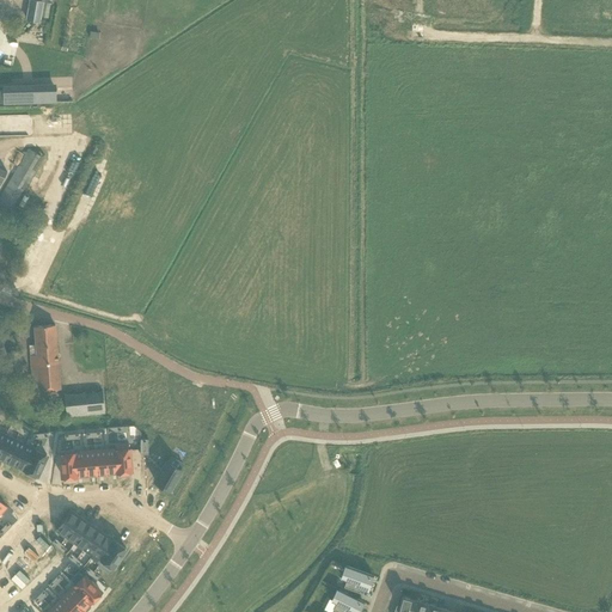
[(30,0),(29,0),(26,19),(38,22),(41,22),(41,17),(43,4),(43,2),(31,0),(30,0)]
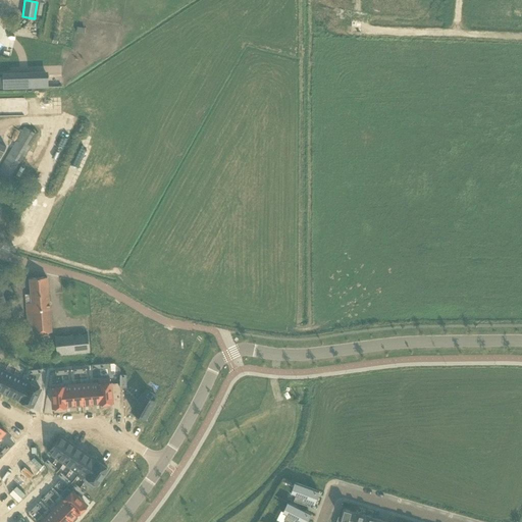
[(3,77),(0,77),(0,89),(3,89),(29,89),(48,88),(48,76),(28,76),(3,77)]
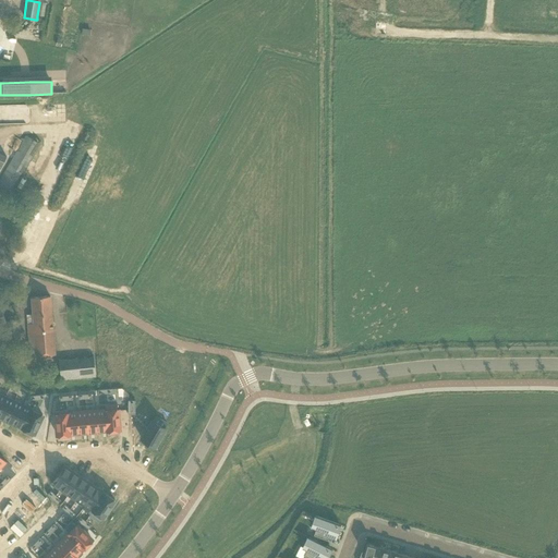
[(39,144),(26,136),(0,180),(0,194),(5,197),(39,144)]
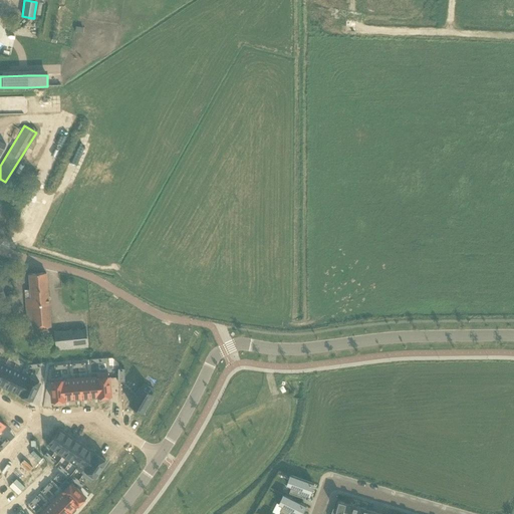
[(29,274),(29,284),(31,298),(24,298),(27,329),(50,327),(46,273),(29,274)]
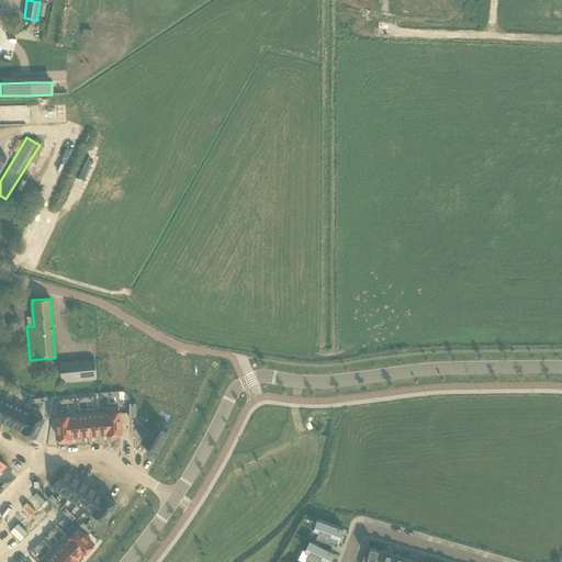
[(60,370),(53,370),(55,383),(62,382),(97,379),(94,360),(59,362),(60,370)]
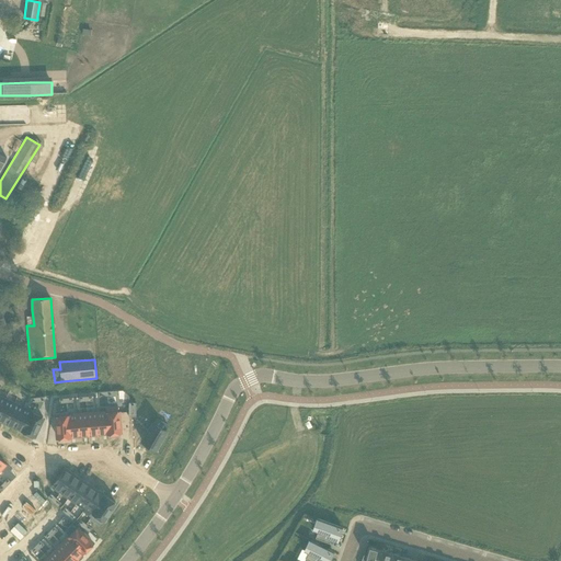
[(6,399),(0,410),(0,421),(4,423),(14,403),(6,399)]
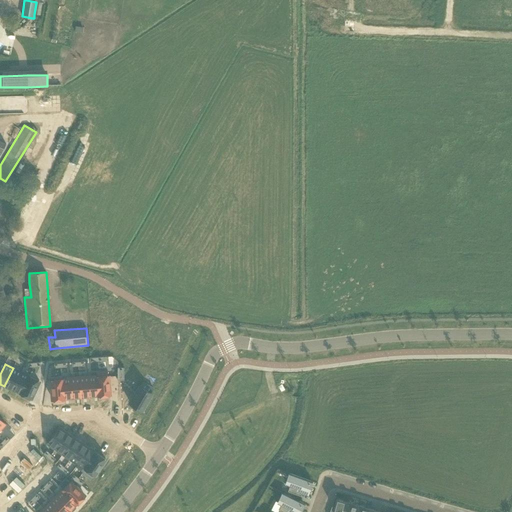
[(13,368),(4,386),(12,390),(21,372),(13,368)]
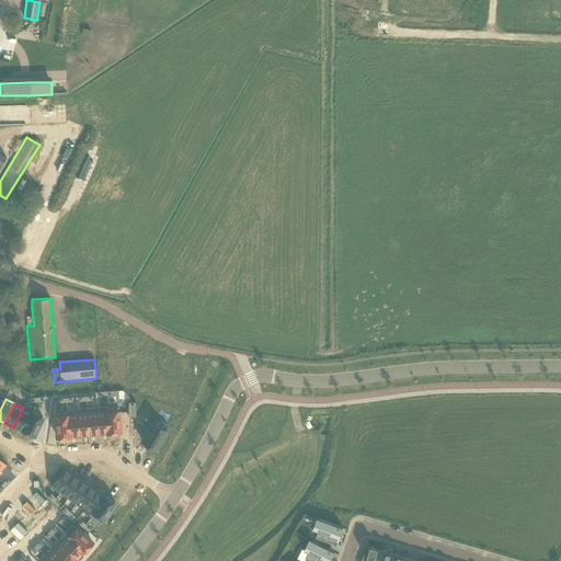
[(117,405),(105,407),(106,412),(109,434),(119,433),(118,411),(117,405)]
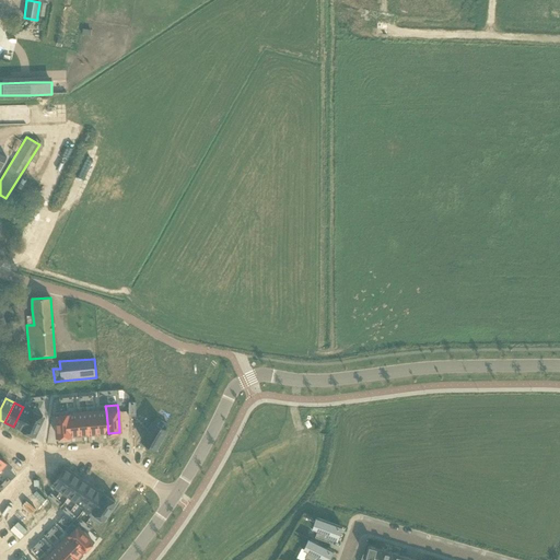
[(23,407),(13,427),(23,431),(32,411),(23,407)]
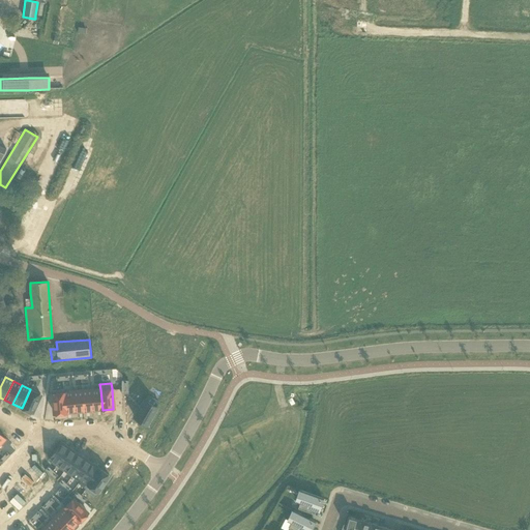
[(30,389),(22,408),(31,412),(40,393),(30,389)]
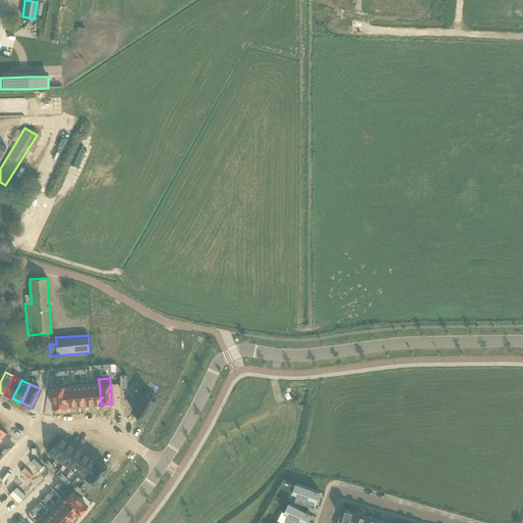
[(99,384),(90,385),(92,405),(100,405),(101,405),(99,384)]
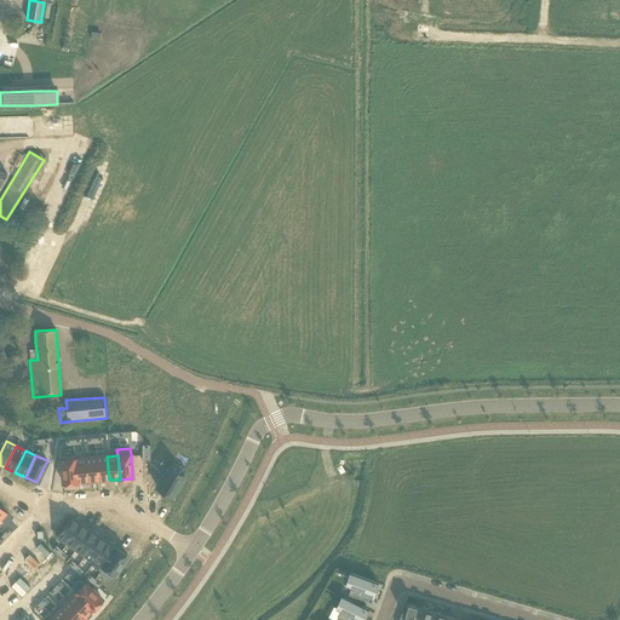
[(73,457),(61,457),(62,460),(63,484),(76,483),(74,459),(75,459),(74,457),(73,457)]
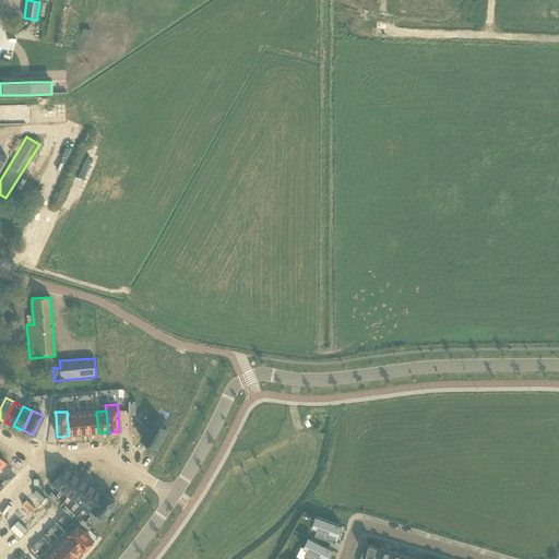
[(86,412),(76,413),(79,435),(88,433),(86,412)]
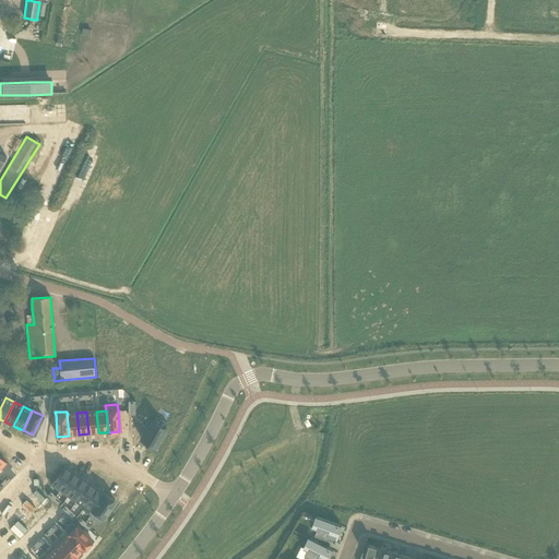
[(96,412),(86,412),(88,433),(98,432),(96,412)]
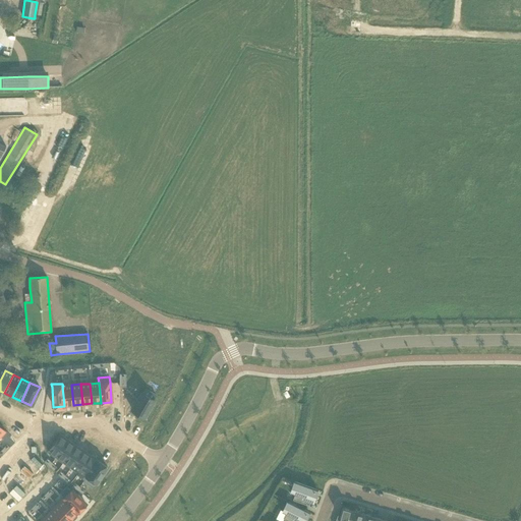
[(63,386),(62,386),(64,406),(73,405),(71,385),(63,386)]
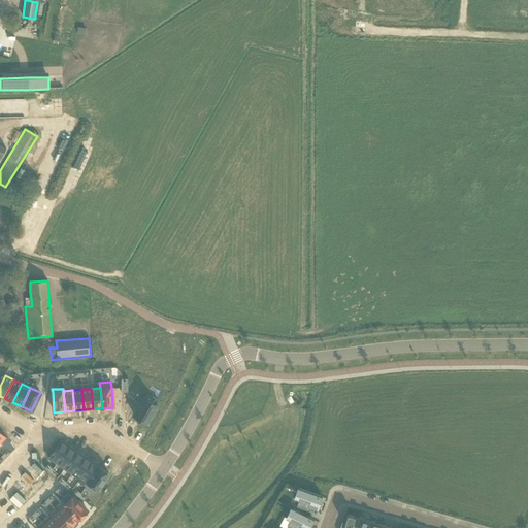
[(144,398),(134,416),(145,423),(155,405),(158,400),(146,394),(144,398)]
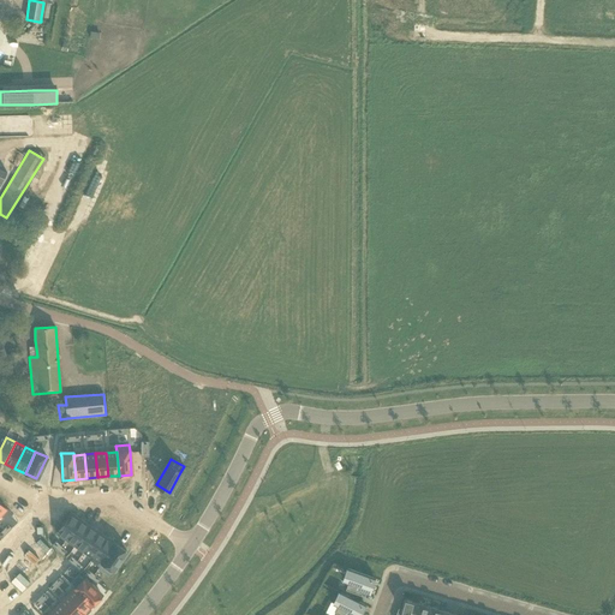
[(70,513),(57,532),(58,533),(57,533),(66,539),(79,519),(70,513)]
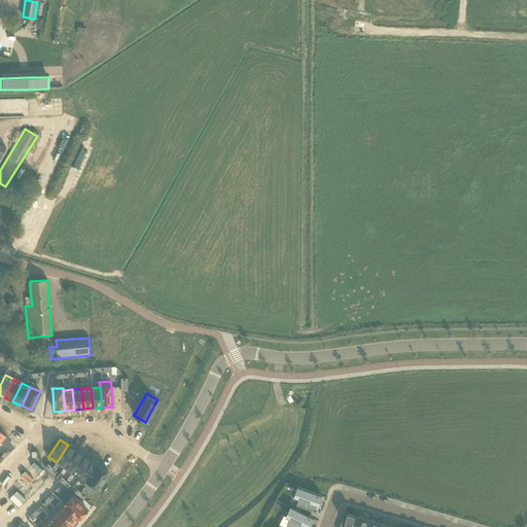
[(68,445),(57,462),(64,467),(75,451),(68,445)]
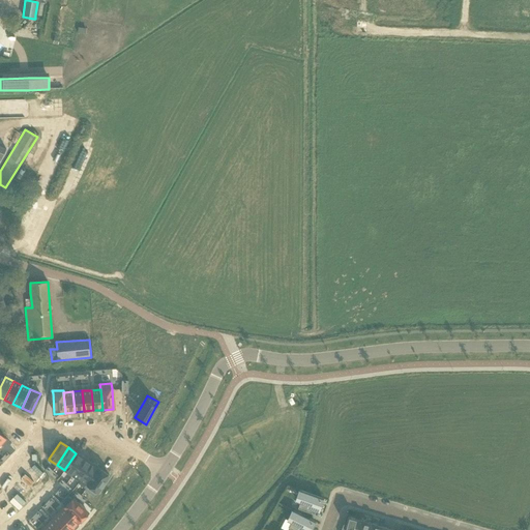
[(76,453),(64,470),(72,475),(84,459),(76,453)]
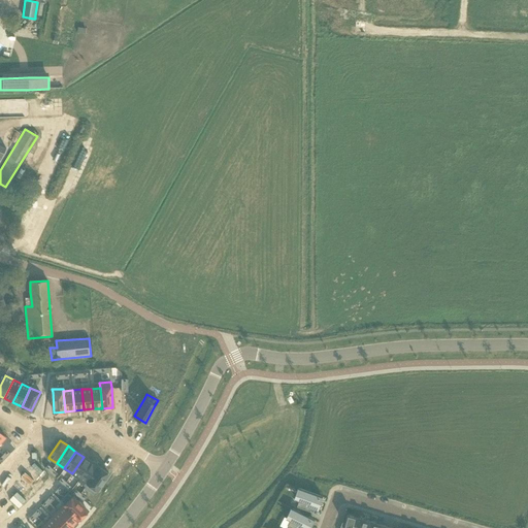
[(84,457),(72,473),(79,479),(91,462),(84,457)]
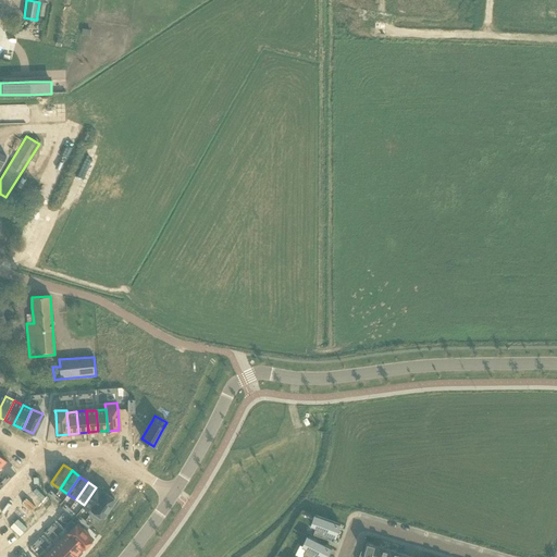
[(84,505),(82,506),(90,512),(104,492),(103,492),(96,487),(84,505)]
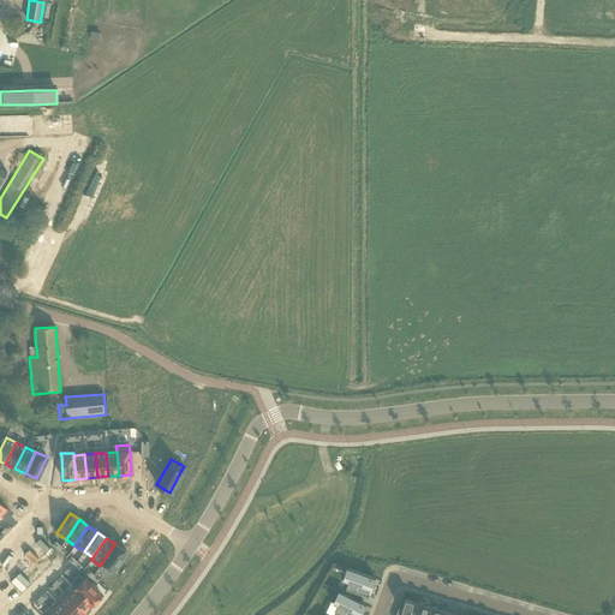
[(100,566),(97,568),(109,575),(112,571),(113,571),(126,550),(115,543),(100,566)]
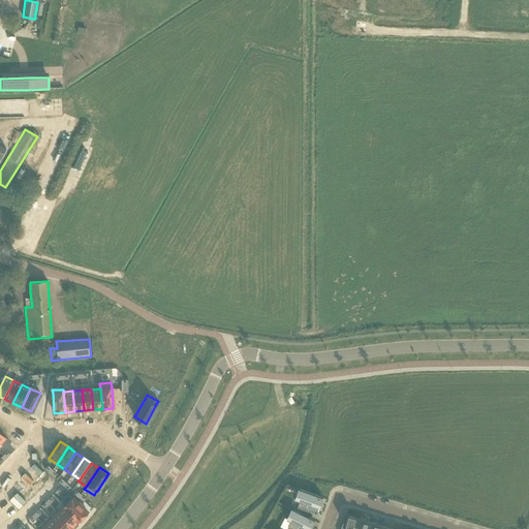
[(317,510),(321,498),(299,489),(294,499),(300,501),(297,507),(311,512),(312,508),(317,510)]
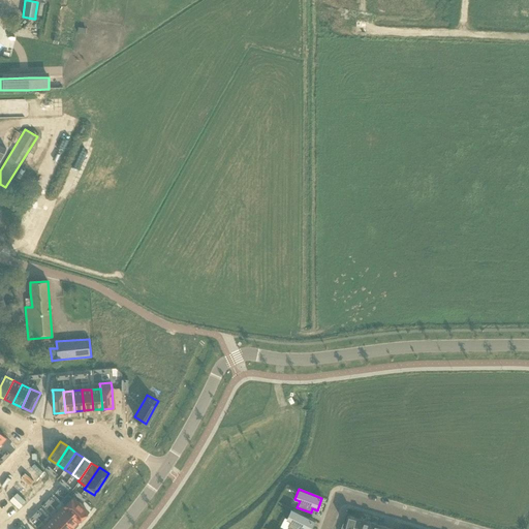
[(72,498),(65,505),(80,520),(87,512),(72,498)]
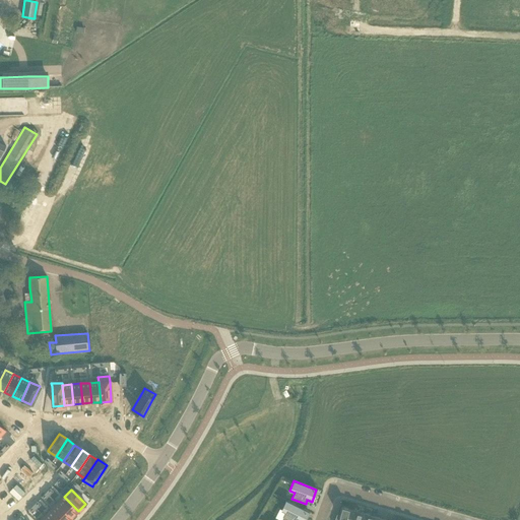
[(64,497),(57,504),(72,518),(78,511),(64,497)]
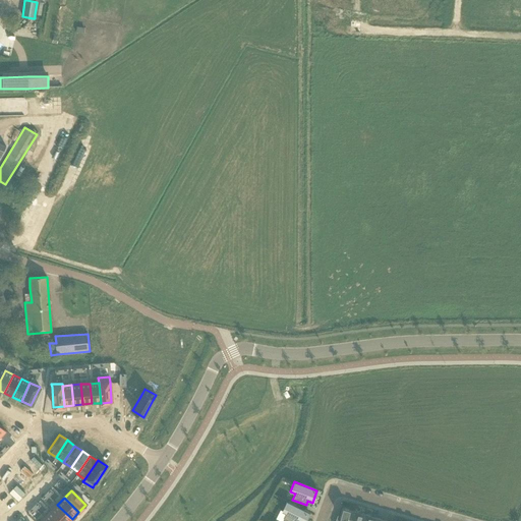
[(304,520),(308,513),(287,502),(282,511),(286,513),(283,519),(286,520),(304,520)]
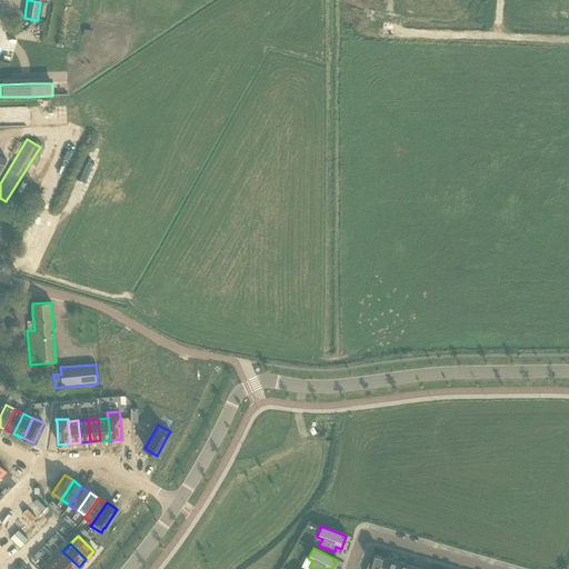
[(62,551),(56,558),(67,568),(76,568),(79,567),(62,551)]
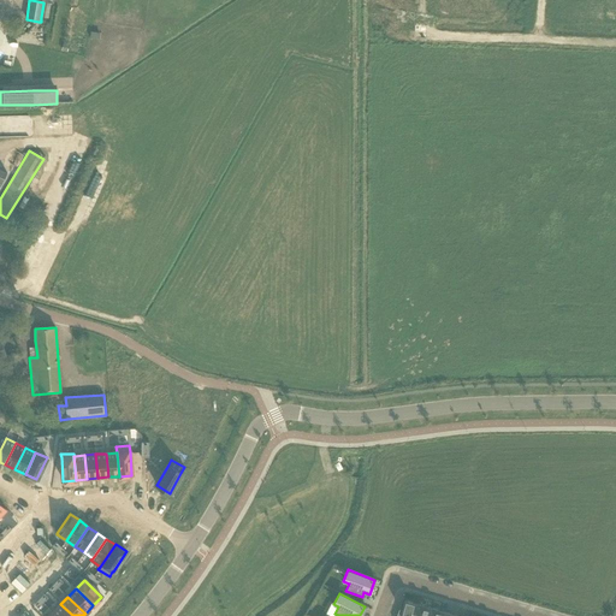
[(404,600),(402,610),(398,609),(396,615),(415,615),(416,615),(419,604),(404,600)]
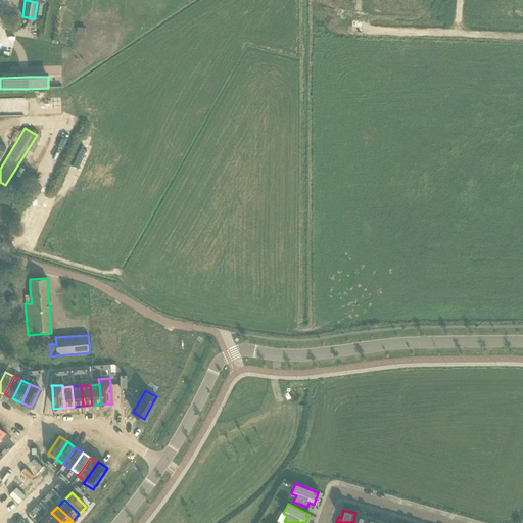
[(61,522),(51,513),(45,520),(48,522),(61,522)]
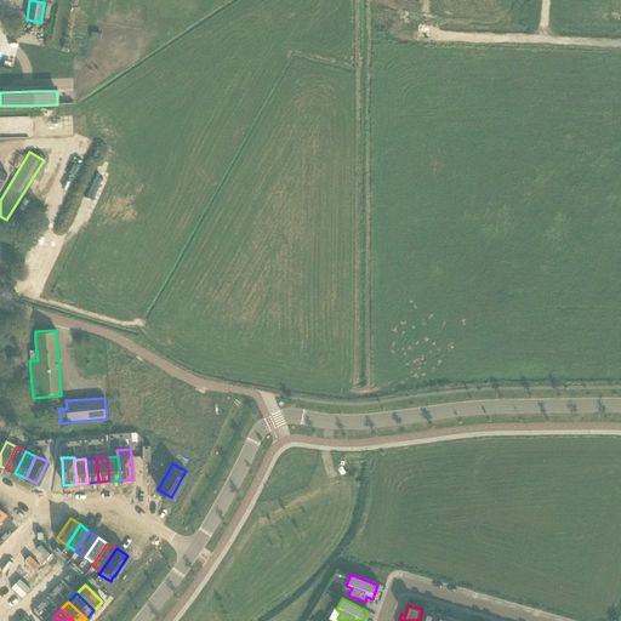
[(422,609),(420,620),(419,620),(432,620),(434,613),(422,609)]
